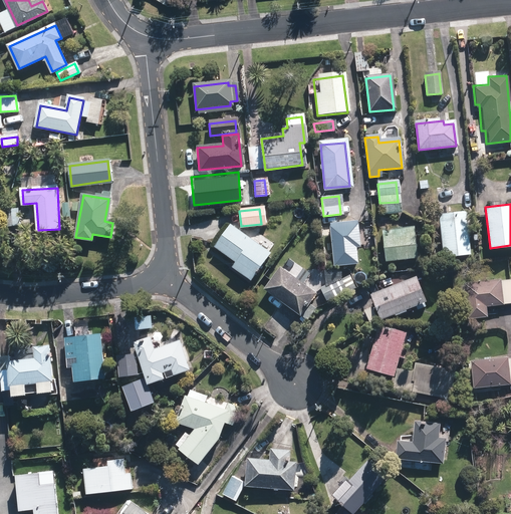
[(16,211),(5,211),(5,225),(17,224),(16,211)]
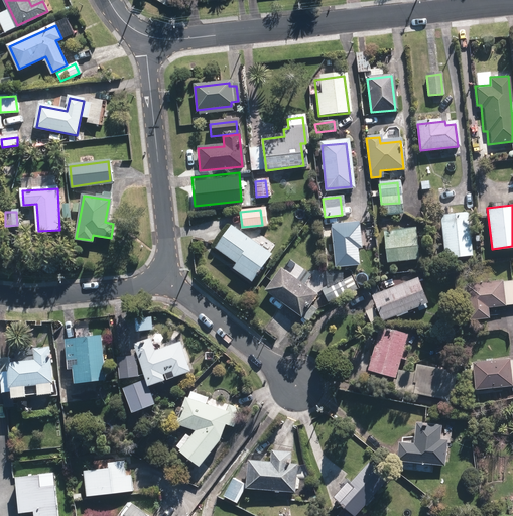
[(465,217),(441,220),(445,257),(469,255),(465,217)]
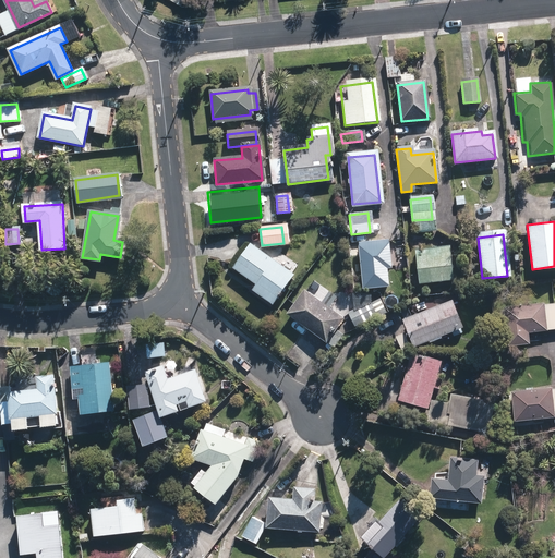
[(386,244),(359,247),(362,288),(386,284),(384,268),(388,268),(386,244)]
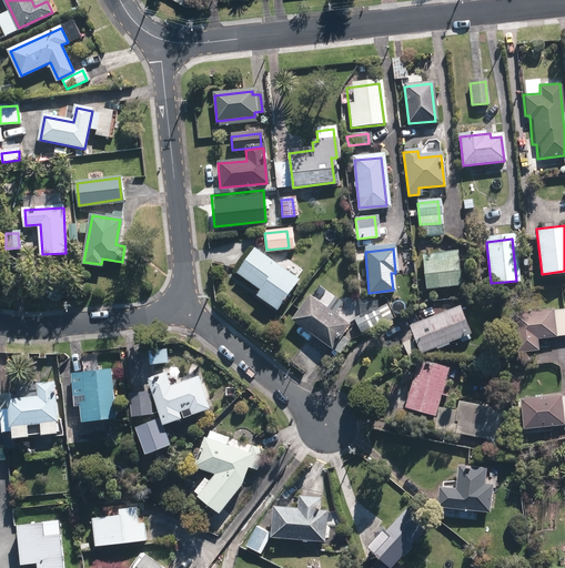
[(296,282),(254,252),(239,273),(261,290),(258,294),(276,308),(296,282)]
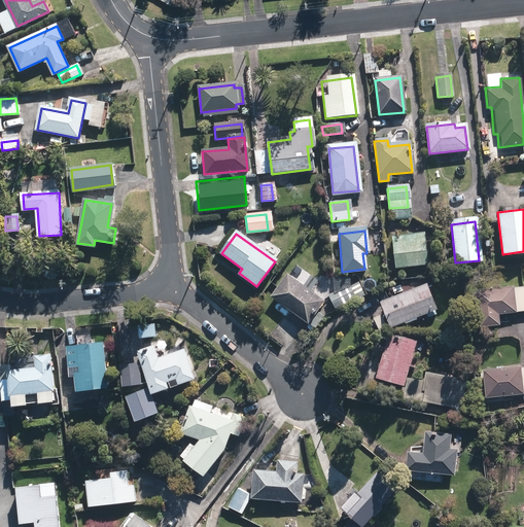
[(424,265),(422,235),(393,238),(395,268),(424,265)]
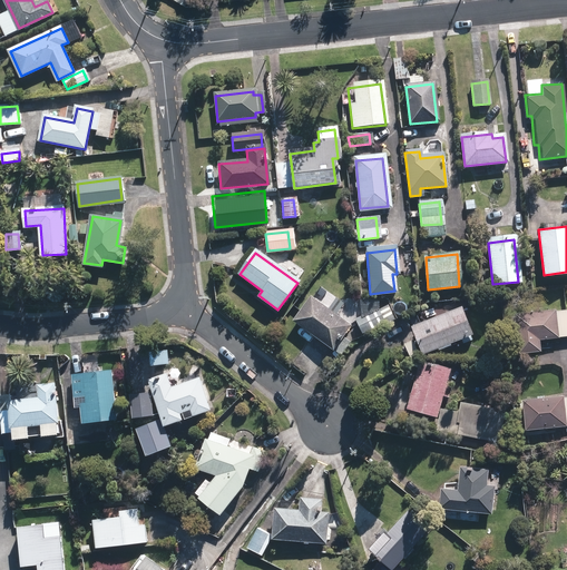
[(346,327),(310,301),(294,321),(332,347),(346,327)]
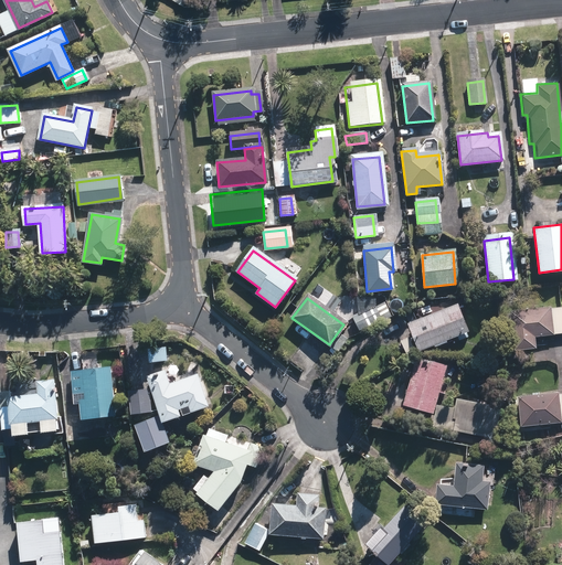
[(372,307),(351,318),(358,330),(379,320),(372,307)]
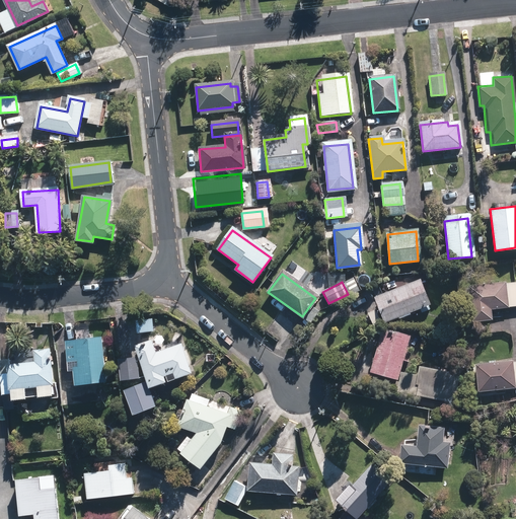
[(418,283),(375,299),(384,321),(427,305),(418,283)]
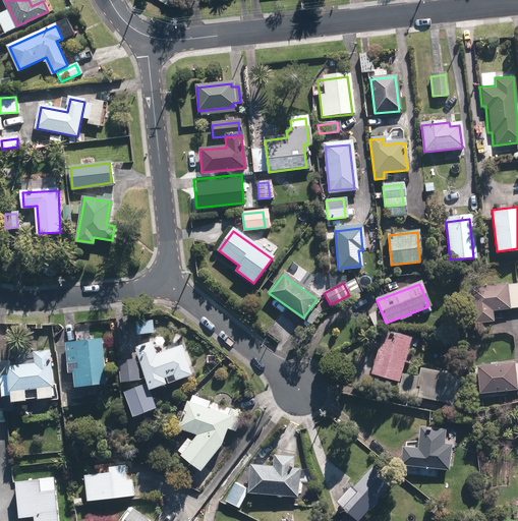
[(517,286),(509,287),(511,308),(517,307),(517,286)]
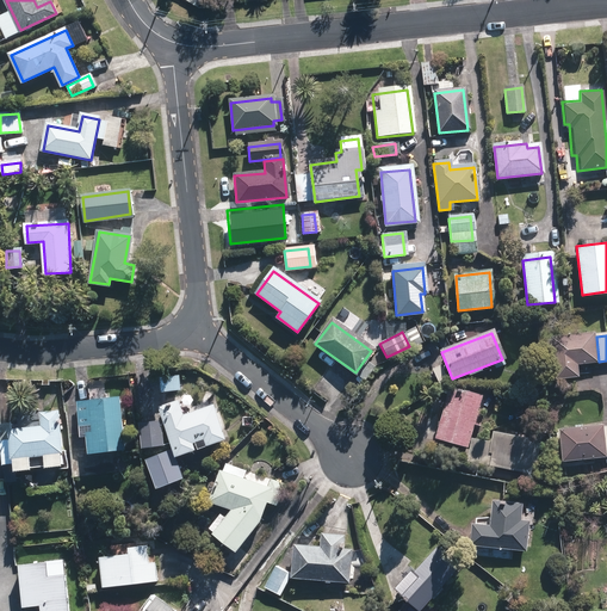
[(592,337),(552,340),(556,378),(575,376),(574,363),(594,362),(592,337)]
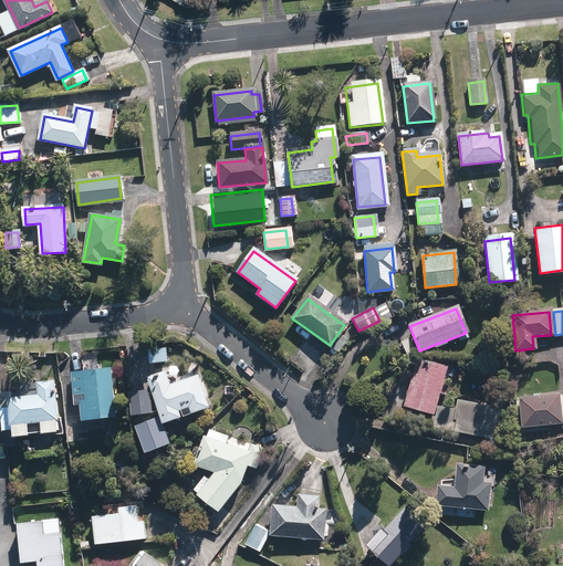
[(441,370),(420,365),(409,405),(430,410),(436,390),(440,391),(442,385),(438,384),(441,370)]
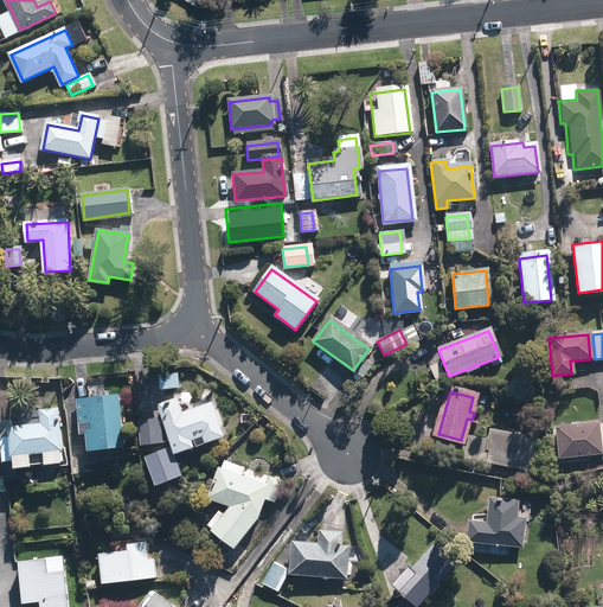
[(123,446),(117,397),(78,403),(82,428),(88,427),(91,451),(123,446)]
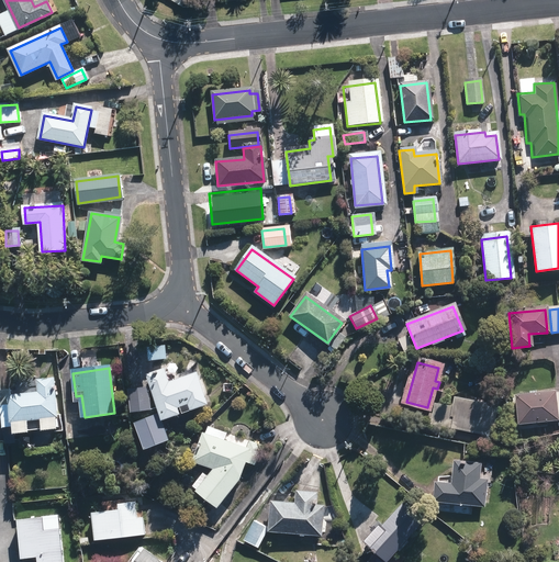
[(163,371),(147,377),(164,419),(207,403),(197,378),(168,389),(163,371)]
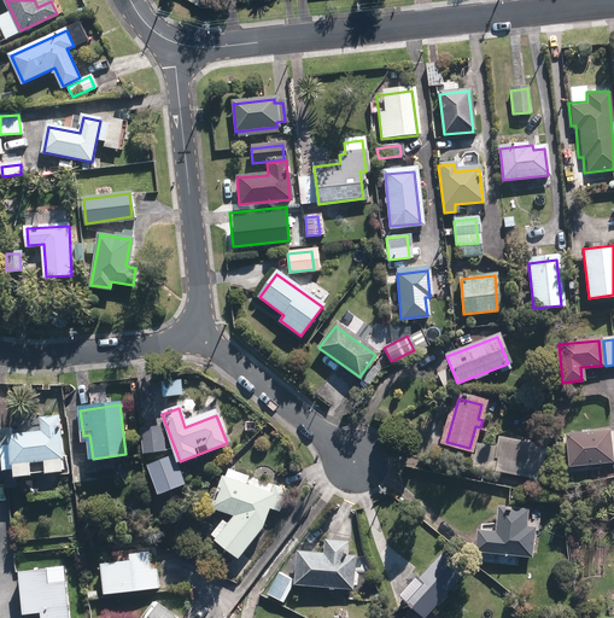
[(45,433),(13,438),(16,465),(63,459),(58,419),(44,420),(45,433)]
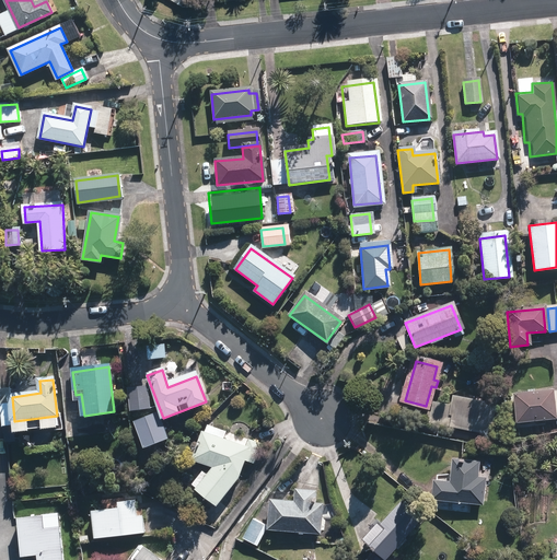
[(148,387),(128,389),(131,411),(150,408),(148,387)]
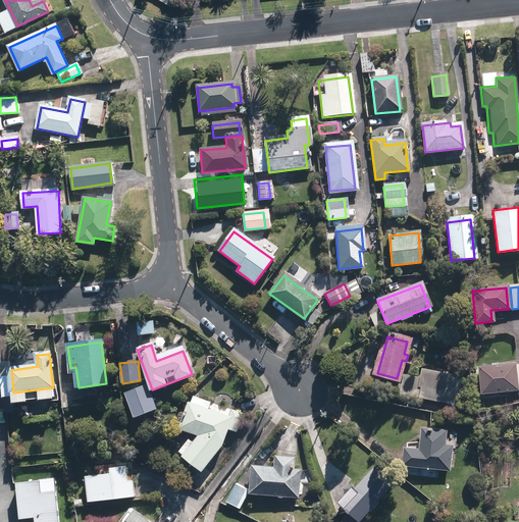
[(512,367),(479,369),(481,394),(514,390),(512,367)]
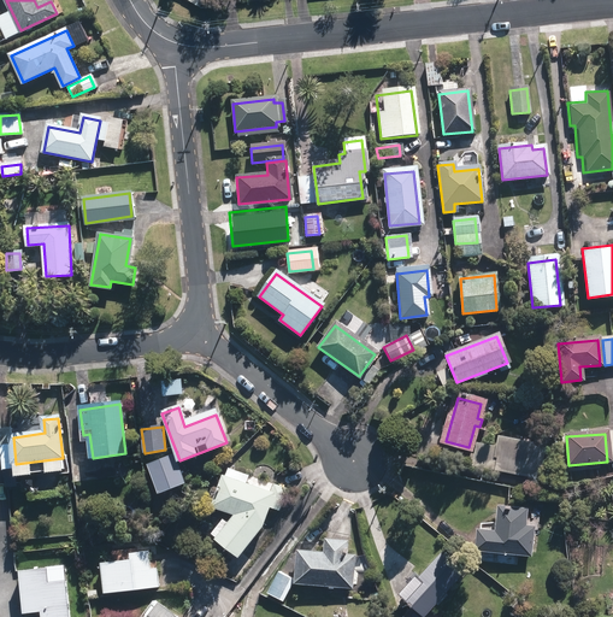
[(531,476),(537,446),(499,439),(496,451),(477,447),(473,465),(531,476)]
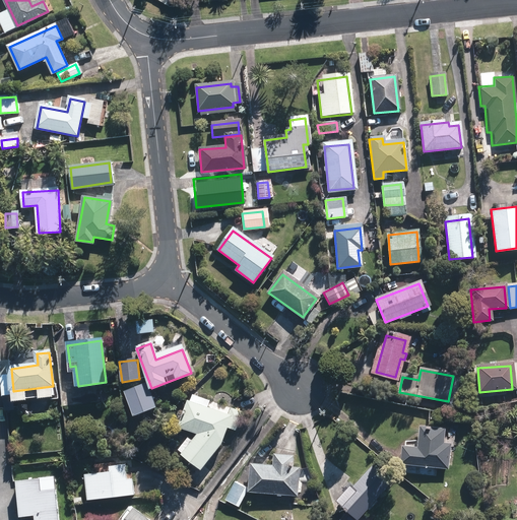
[(145,385),(125,393),(135,415),(154,407),(145,385)]
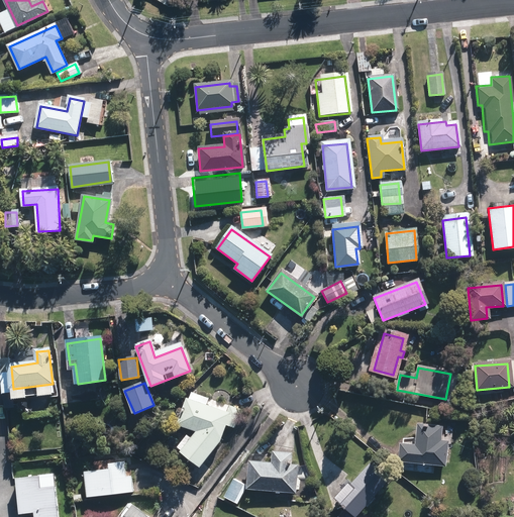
[(200,430),(183,452),(200,464),(221,436),(225,423),(231,424),(235,411),(193,399),(192,402),(188,401),(181,424),(200,430)]
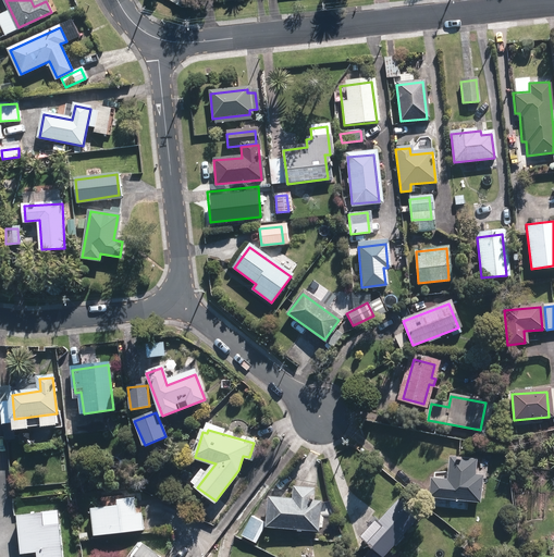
[(447,483),(432,482),(431,497),(478,500),(479,479),(471,479),(474,461),(450,459),(447,483)]
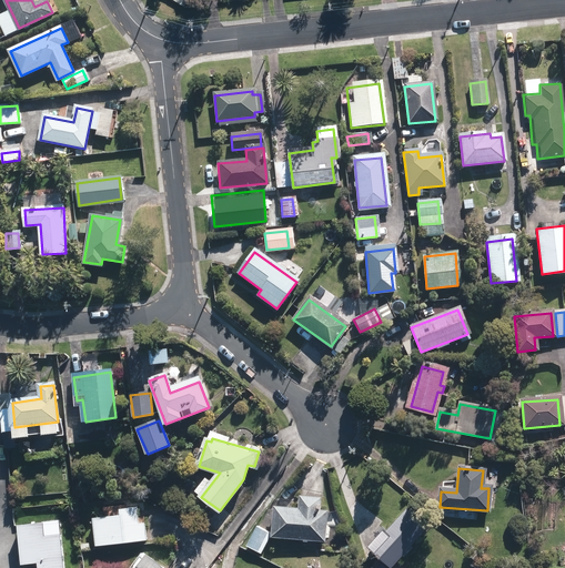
[(298,513),(275,511),(274,537),(321,540),(323,515),(315,514),(316,499),(299,498),(298,513)]
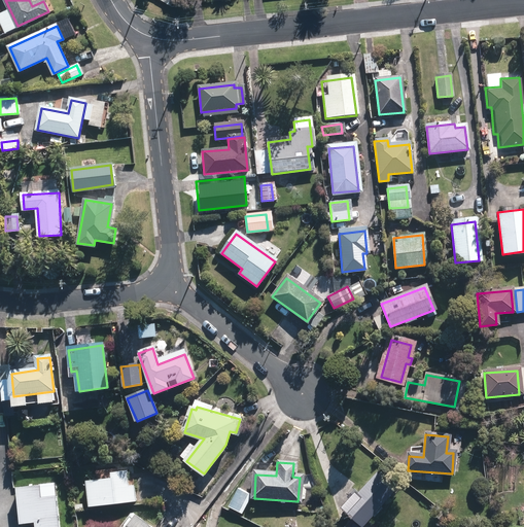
[(85,477),(89,504),(136,499),(133,471),(85,477)]
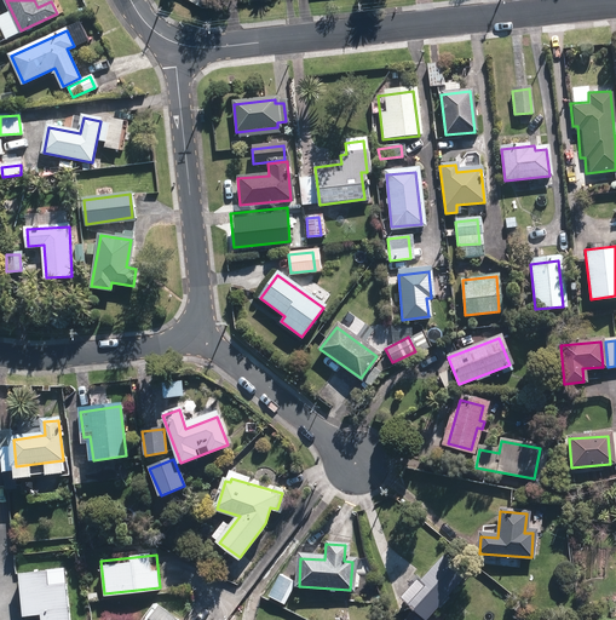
[(443,557),(406,597),(425,616),(464,575),(443,557)]
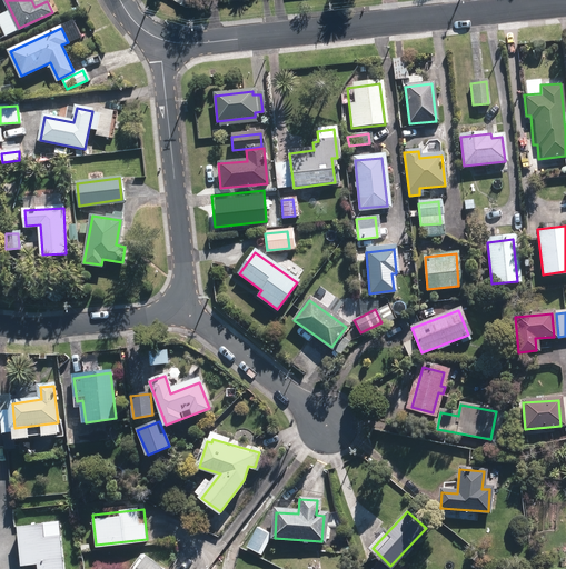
[(39,568),(66,568),(59,519),(19,523),(23,562),(38,560),(39,568)]
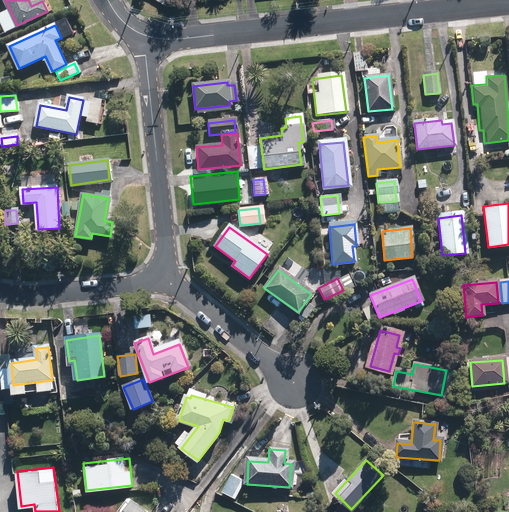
[(240,482),(230,477),(223,493),(232,498),(240,482)]
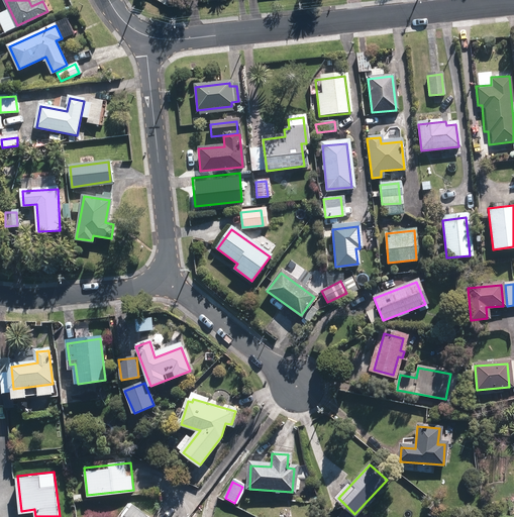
[(146,516),(134,508),(127,516),(146,516)]
